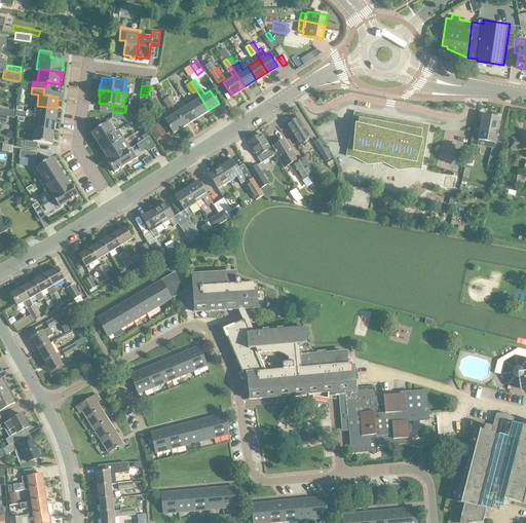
[(168,96),(174,104),(178,102),(173,94),(168,96)]
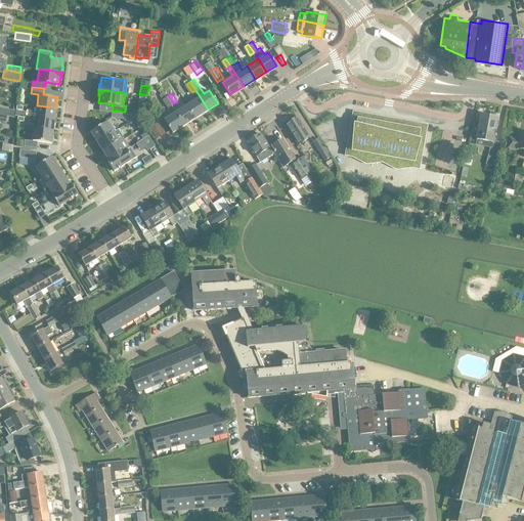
[(173,103),(168,95),(163,98),(168,106),(173,103)]
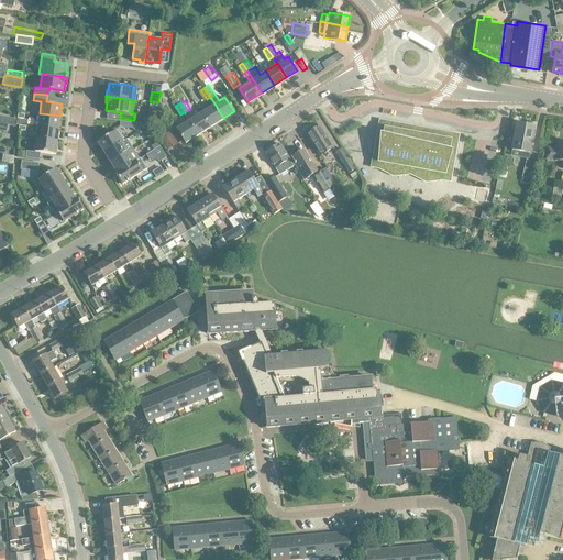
[(223,118),(214,103),(202,111),(211,125),(223,118)]
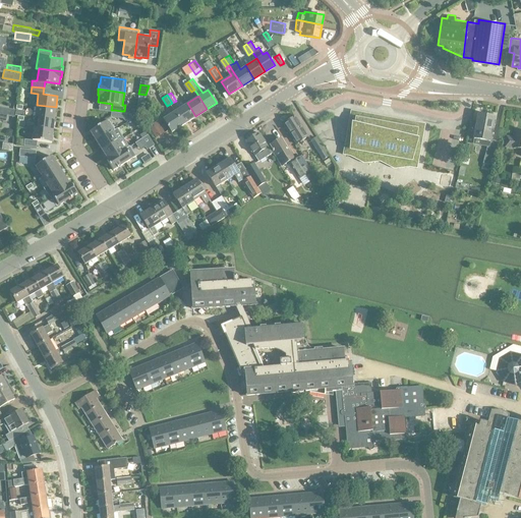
[(187,103),(176,110),(184,123),(195,116),(187,103)]
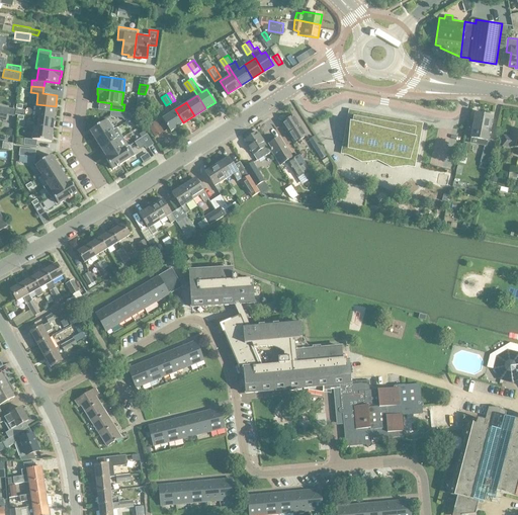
[(54,117),(56,106),(36,104),(34,103),(32,115),(35,115),(54,117)]
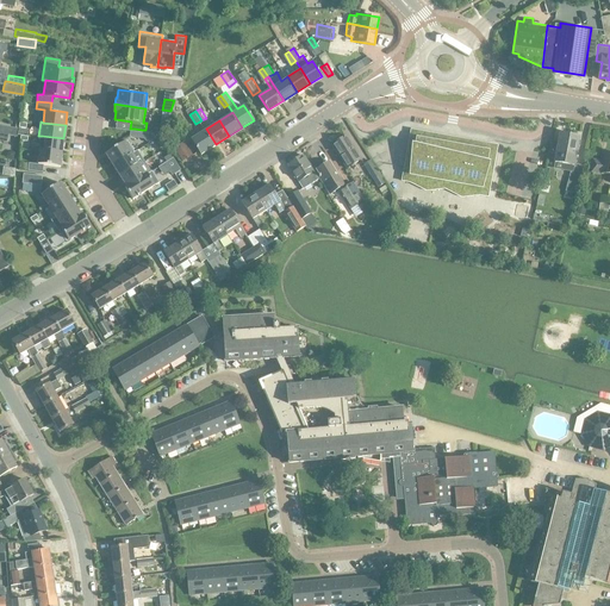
[(0,129),(10,131),(18,132),(18,126),(1,123),(0,129)]
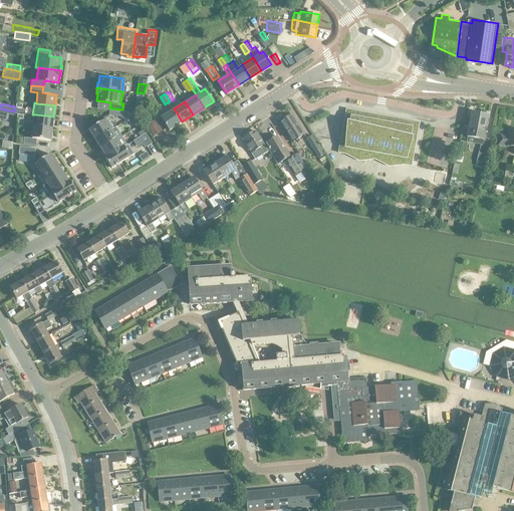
[(420,119),(346,106),(338,151),(345,152),(359,159),(374,158),(389,164),(405,163),(412,164),(420,119)]
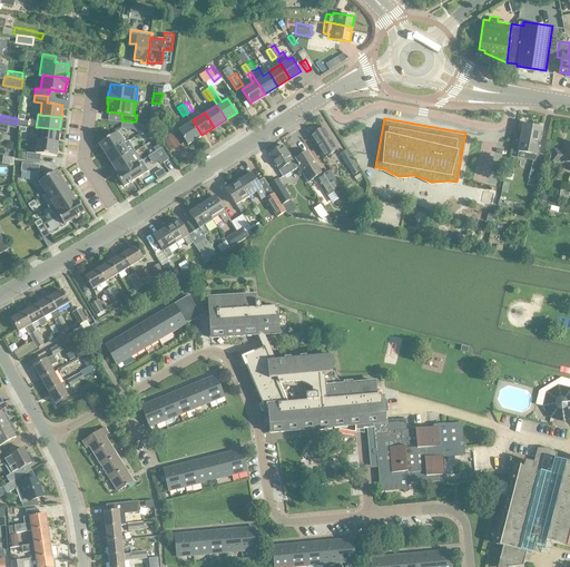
[(9,123),(0,120),(0,129),(8,132),(9,123)]
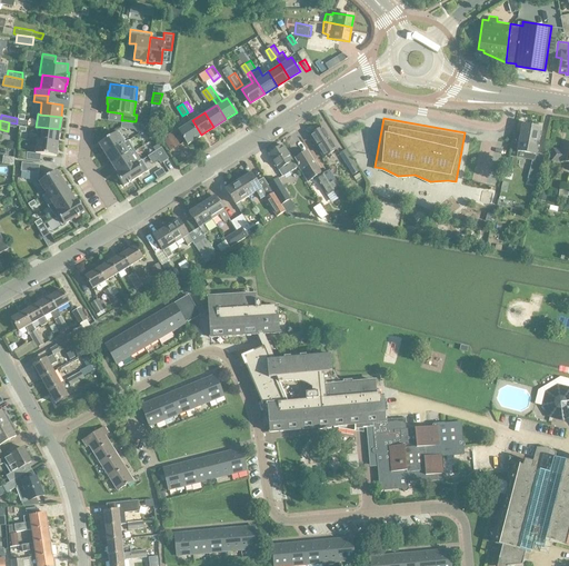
[(201,135),(192,120),(178,129),(187,144),(201,135)]
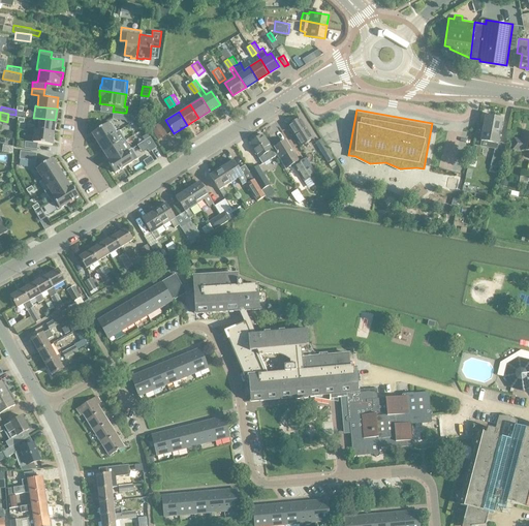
[(504,141),(500,140),(499,140),(503,117),(486,114),(486,115),(483,131),(480,138),(489,140),(489,145),(496,146),(490,167),(497,169),(504,141)]
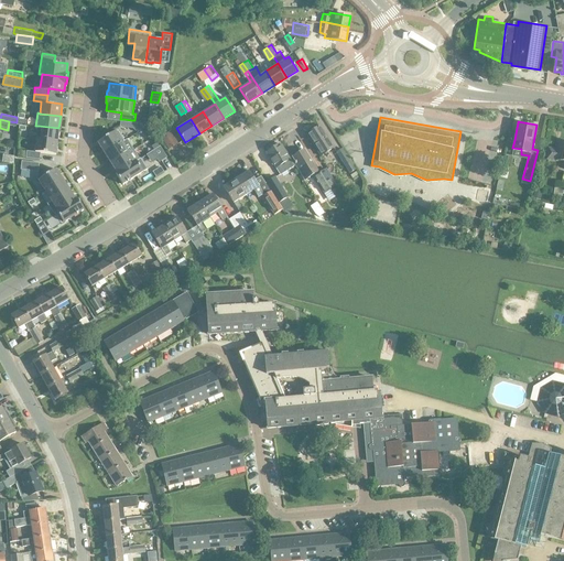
[(320,125),(306,133),(321,154),(334,146),(320,125)]
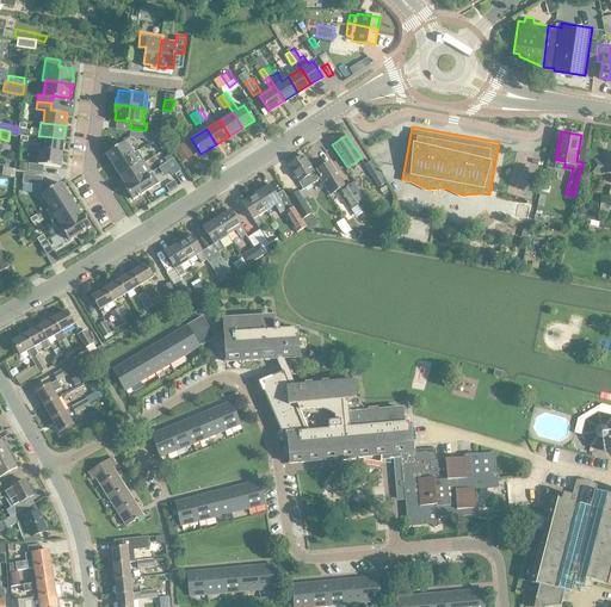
[(62,152),(63,138),(42,136),(39,149),(62,152)]
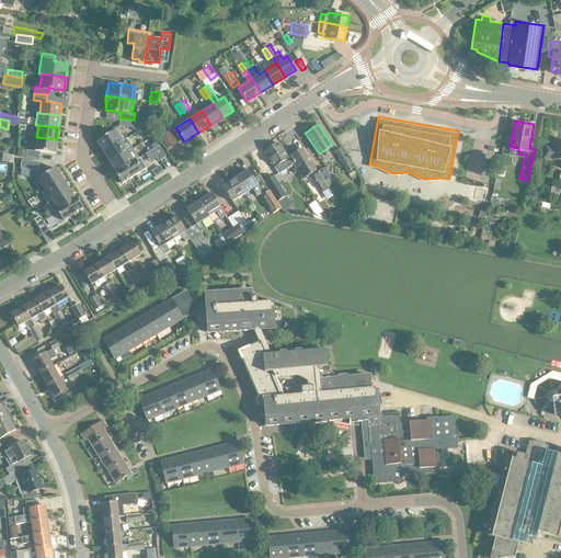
[(122,139),(124,138),(117,127),(98,139),(104,150),(122,138),(122,139)]
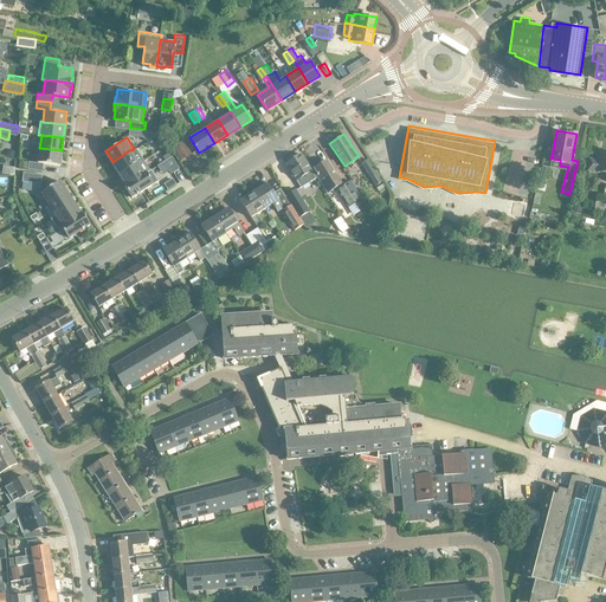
[(181,159),(191,153),(182,138),(172,144),(181,159)]
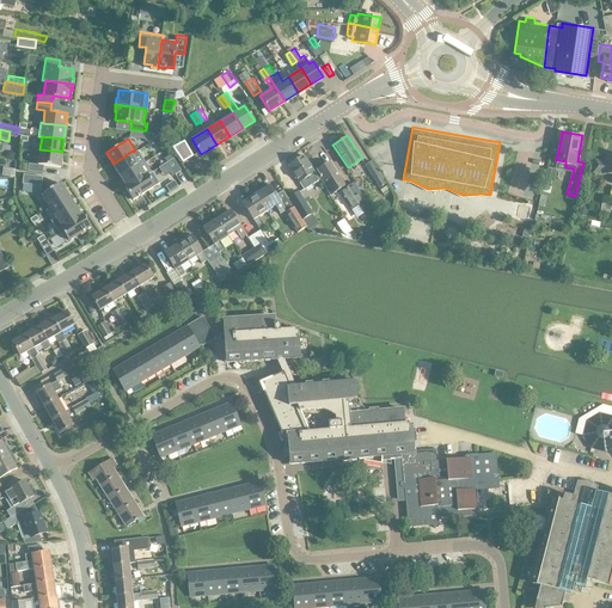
[(61,165),(62,152),(40,149),(38,163),(29,161),(28,169),(43,171),(44,163),(61,165)]
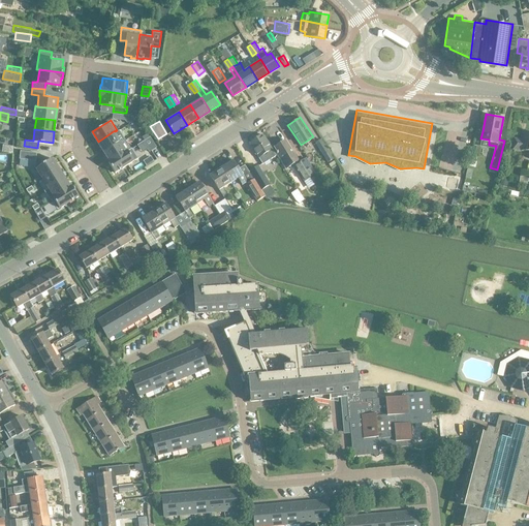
[(104,151),(121,141),(115,131),(115,130),(98,142),(104,151)]
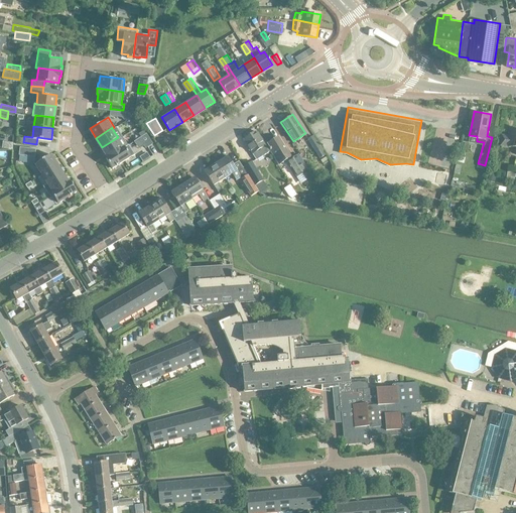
[(502,135),(501,144),(515,145),(515,129),(511,128),(510,136),(502,135)]
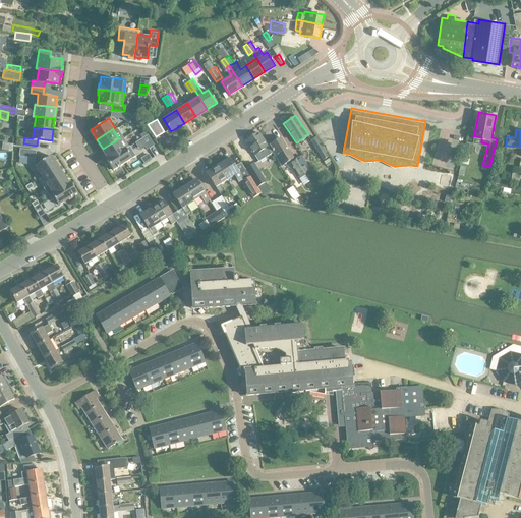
[(258,132),(245,140),(257,160),(271,152),(258,132)]
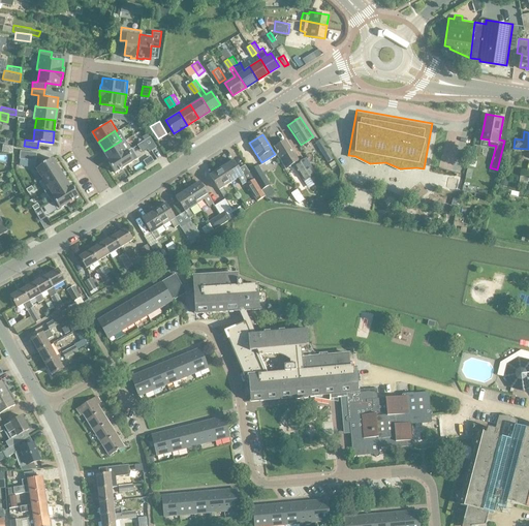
[(334,156),(321,136),(315,140),(329,160),(334,156)]
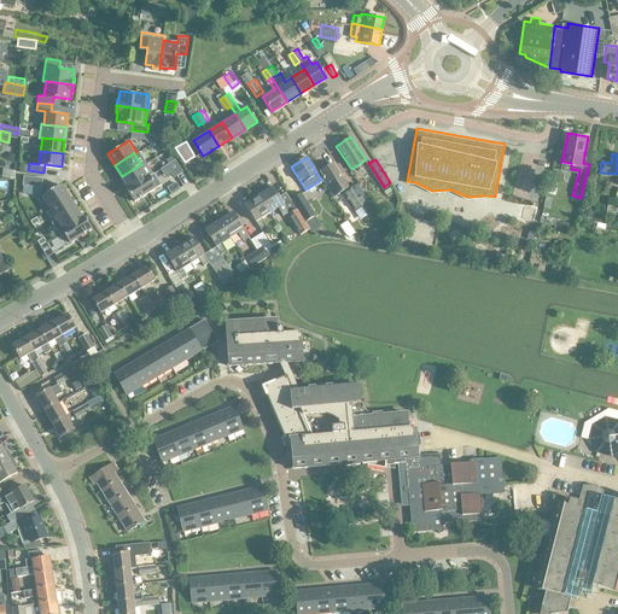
[(334,194),(343,188),(349,185),(334,162),(328,164),(320,170),(330,186),(334,194)]
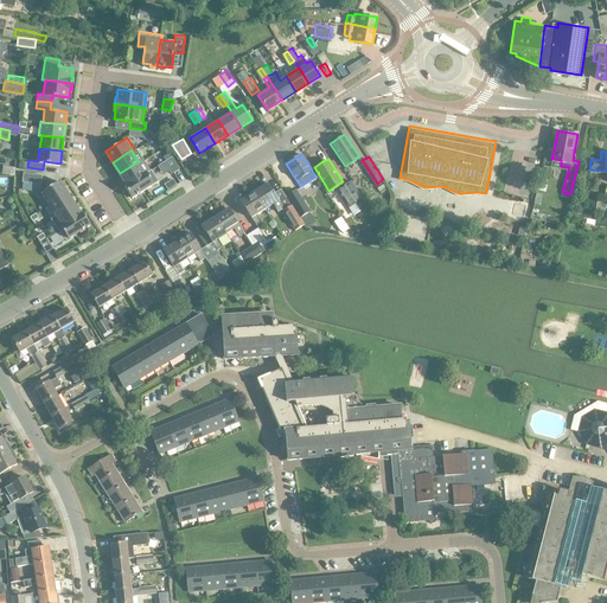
[(146,172),(145,171),(139,161),(120,173),(126,184),(125,184),(125,185),(146,172)]
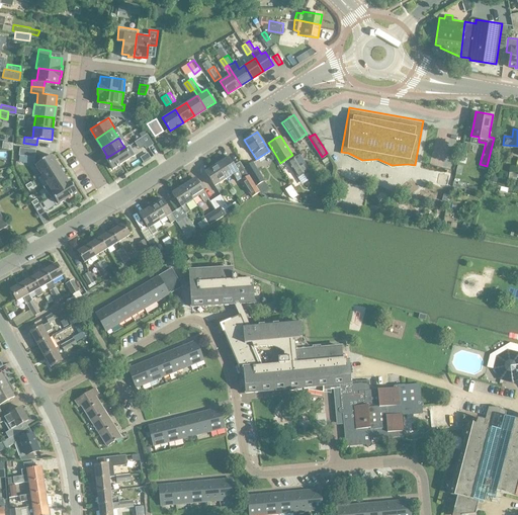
[(112,167),(136,153),(130,143),(123,146),(124,147),(106,158),(112,167)]
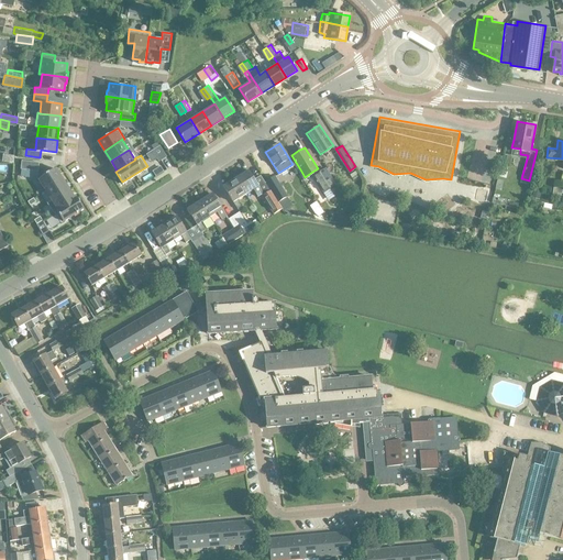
[(37,168),(40,161),(22,158),(21,166),(37,168)]
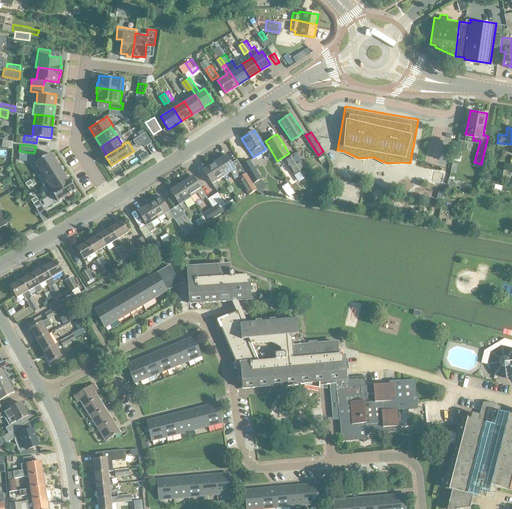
[(139,153),(142,157),(148,153),(145,149),(139,153)]
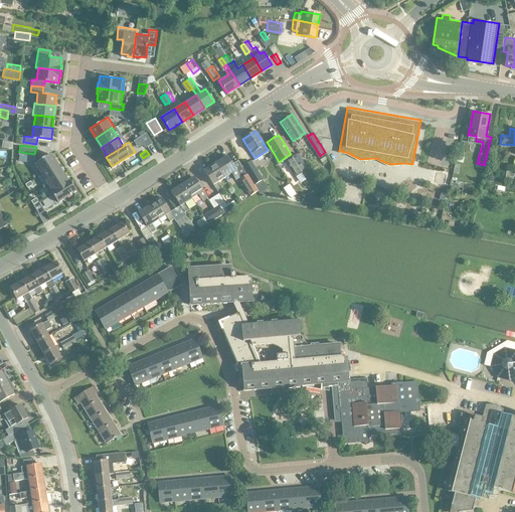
[(41,172),(57,162),(51,152),(35,162),(41,172)]
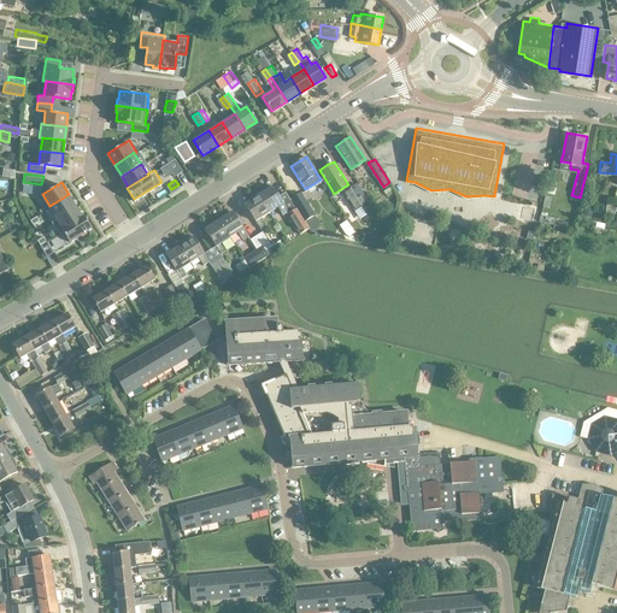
[(351,186),(362,202),(368,199),(357,182),(351,186)]
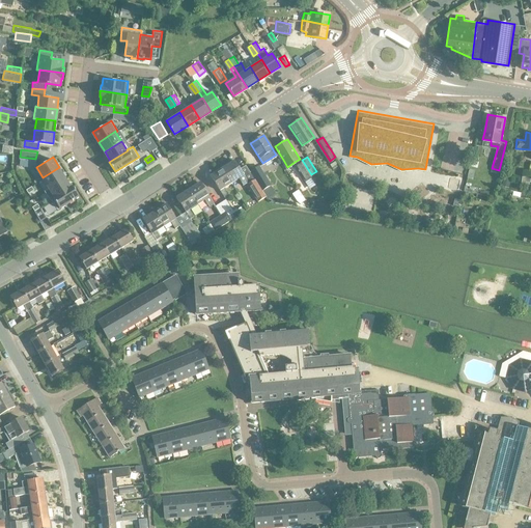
[(233,160),(223,167),(231,182),(239,177),(243,185),(246,182),(254,176),(250,170),(246,163),(239,168),(233,160)]
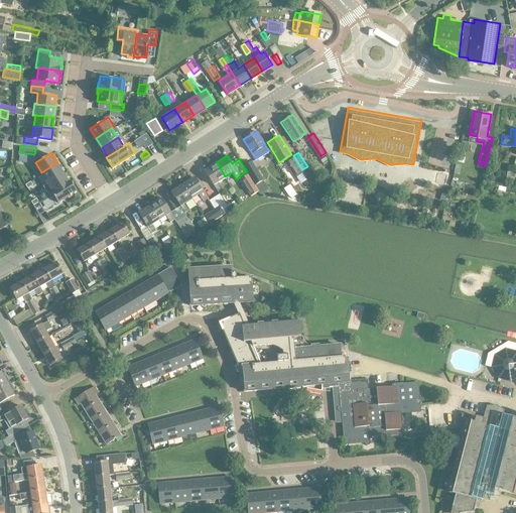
[(302,169),(293,155),(286,160),(296,175),(303,171),(302,169)]
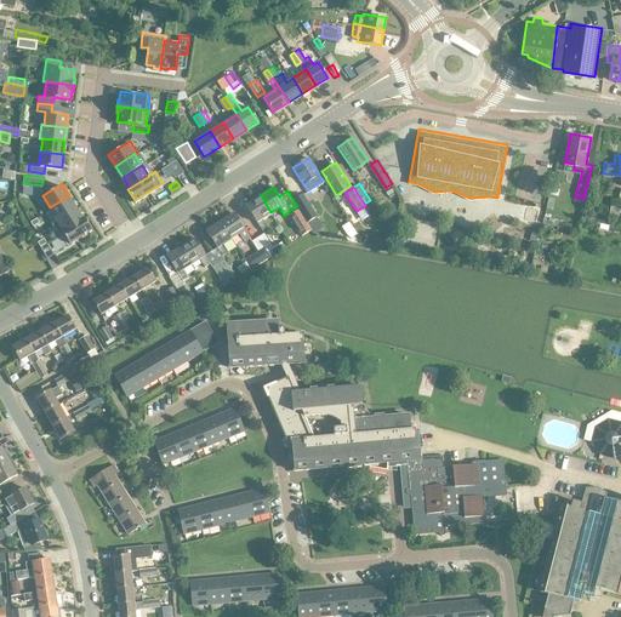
[(292,199),(297,206),(311,229),(312,230),(323,224),(318,215),(303,192),(292,199)]
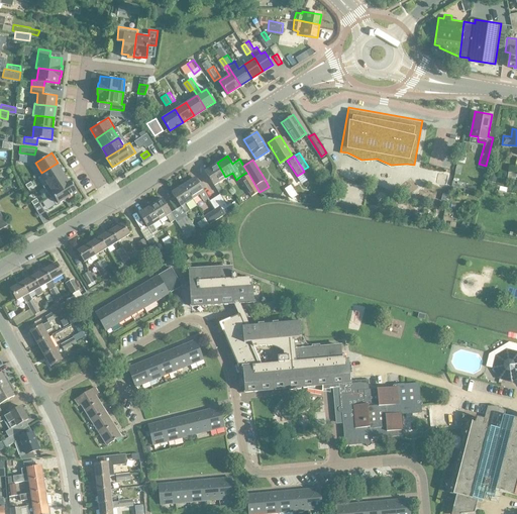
[(47,182),(64,172),(58,163),(41,173),(47,182)]
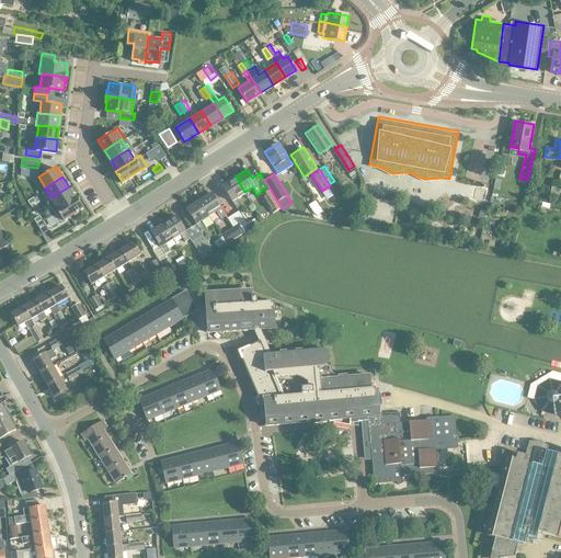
[(244,192),(236,177),(222,185),(236,205),(240,205),(241,204),(237,197),(244,192)]
